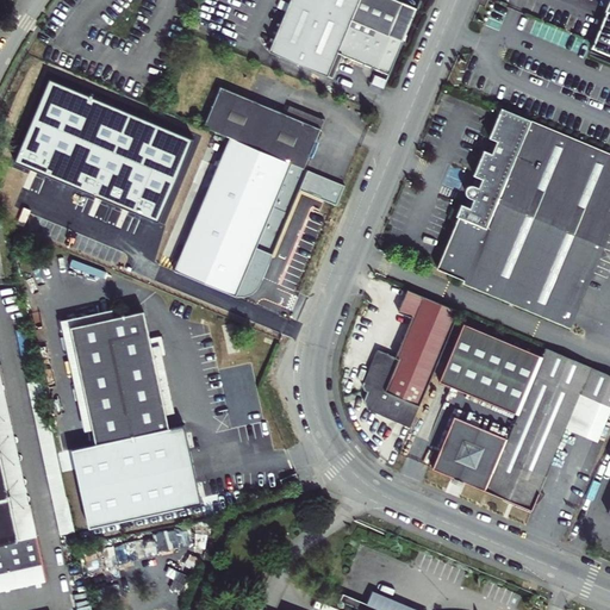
[(291,0),(269,53),(328,76),(337,53),(343,55),(390,75),(417,10),(394,0),(291,0)]
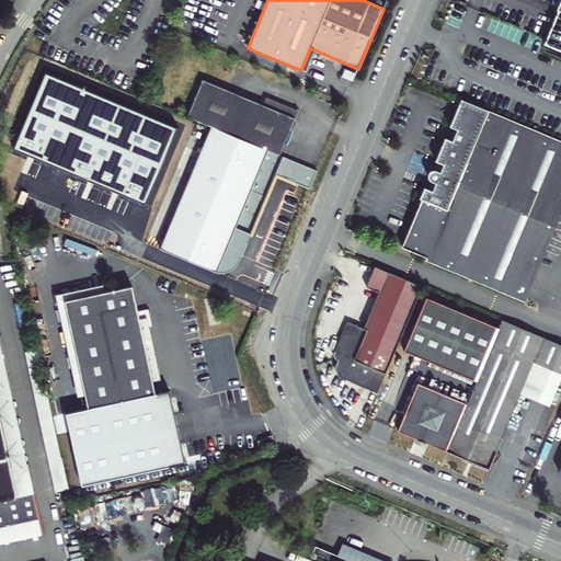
[(560,6),(546,45),(560,50),(560,6)]
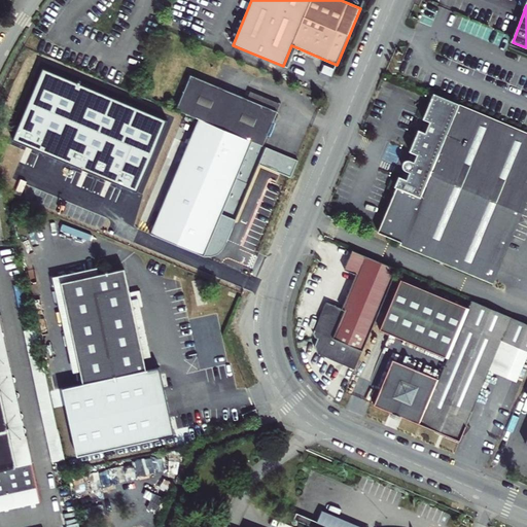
[(287,68),(296,47),(291,45),(283,66),(287,68)]
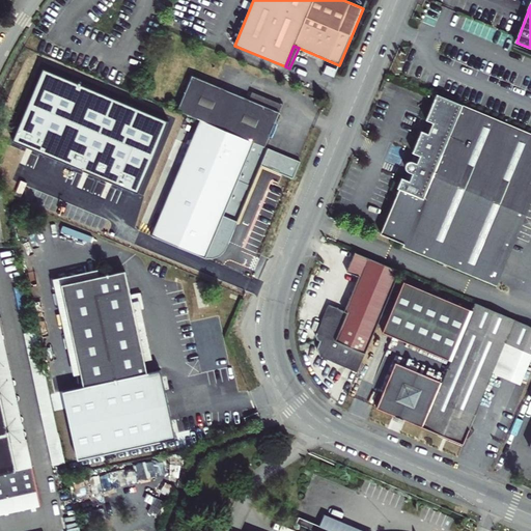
[(168,121),(43,68),(14,140),(137,193),(168,121)]
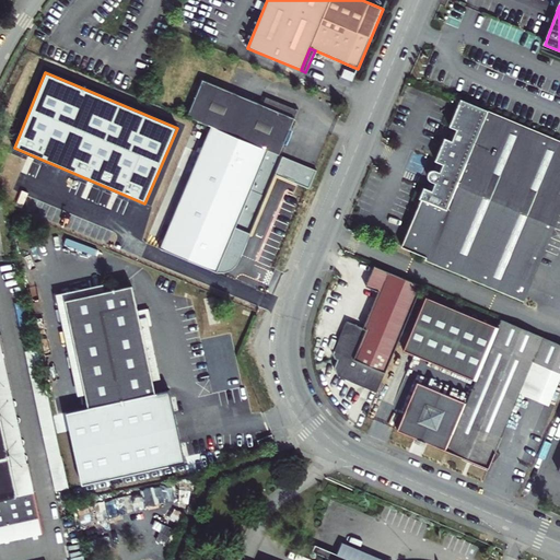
[(186,116),(211,126),(278,154),(296,109),(263,96),(259,104),(201,79),(186,116)]
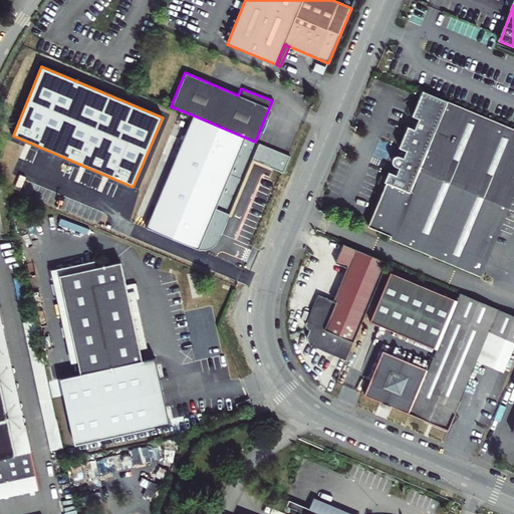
[(372,221),(369,228),(393,237),(392,240),(483,277),(503,228),(513,202),(513,130),(424,92),(414,116),(417,118),(413,129),(409,127),(401,149),(405,151),(402,158),(400,158),(398,158),(396,159),(395,161),(394,163),(395,165),(396,167),(398,169),(394,175),(390,174),(386,184),(388,185),(372,221)]
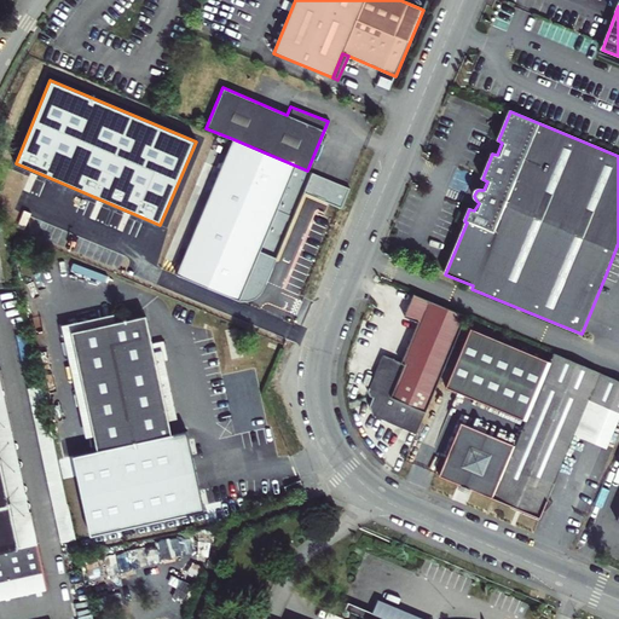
[(259,249),(273,256),(301,191),(342,208),(351,189),(307,171),(233,139),(177,273),(237,300),(248,276),(259,249)]
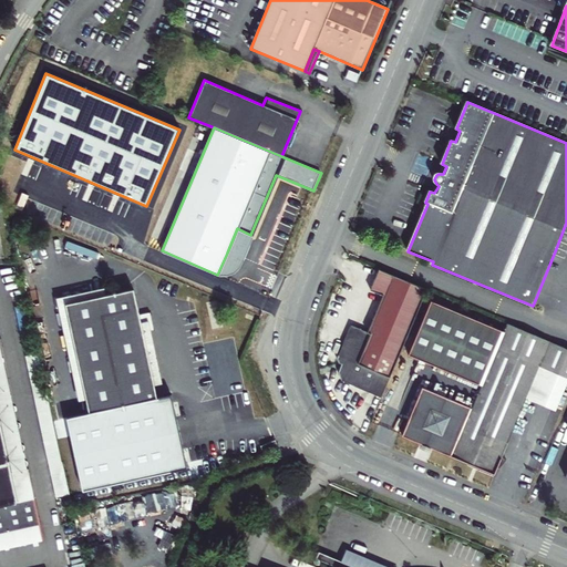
[(343,382),(382,399),(428,290),(379,269),(370,289),(383,295),(368,332),(351,326),(337,359),(338,364),(343,367),(340,374),(343,382)]
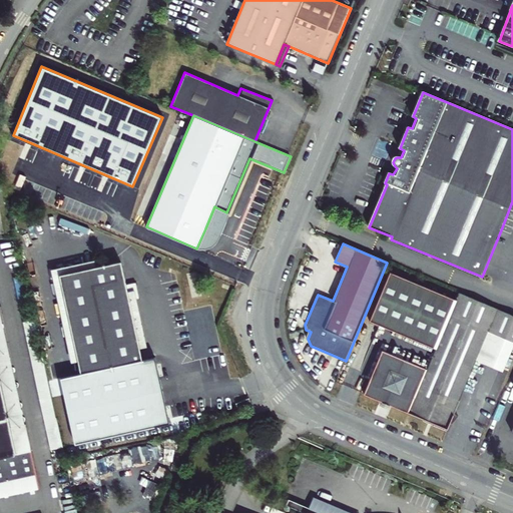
[(67,362),(75,360),(57,277),(91,270),(89,262),(48,271),(67,362)]
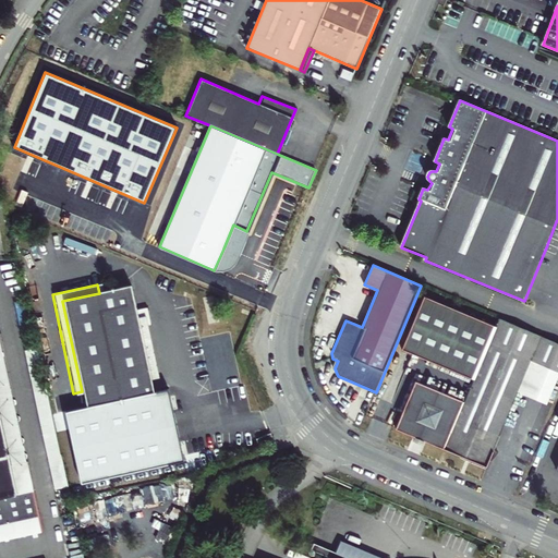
[(99,293),(62,301),(82,391),(84,405),(149,391),(146,377),(134,319),(128,287),(99,293)]
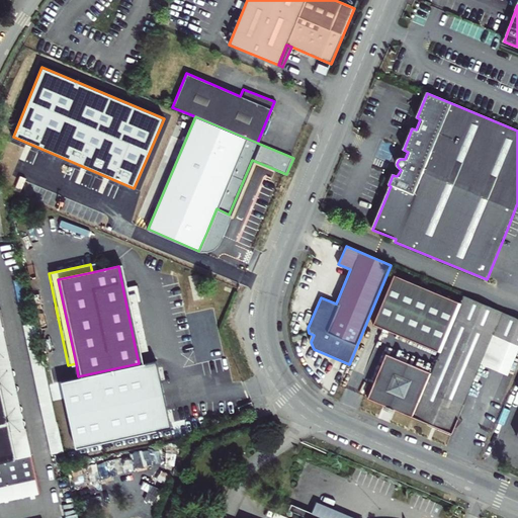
[(453,319),(460,303),(395,275),(373,325),(439,352),(446,336),(453,319)]
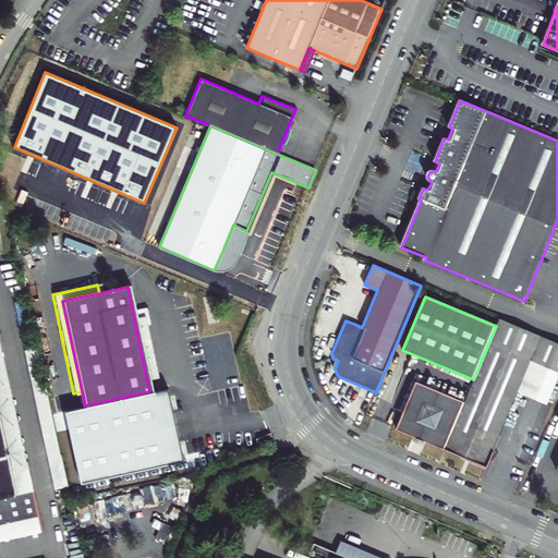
[(142,317),(134,319),(146,377),(155,375),(142,317)]
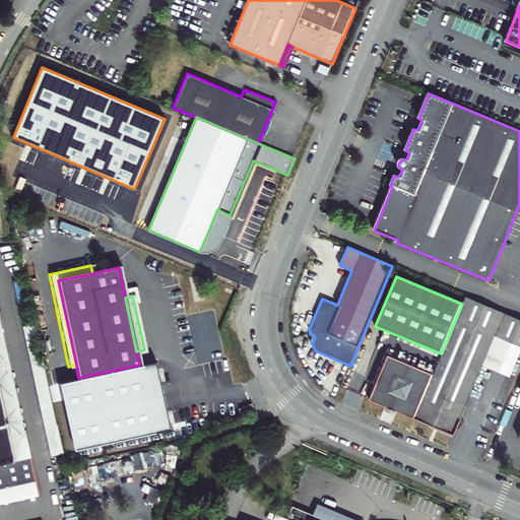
[(455,320),(495,336),(519,346),(519,319),(465,297),(462,304),(455,320)]
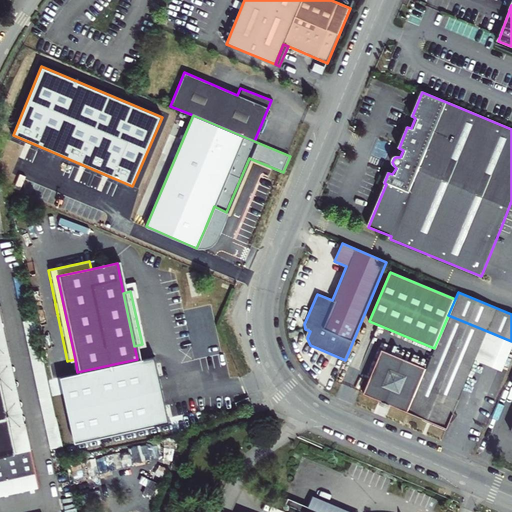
[(0,311),(0,385),(15,453),(30,449),(0,311)]
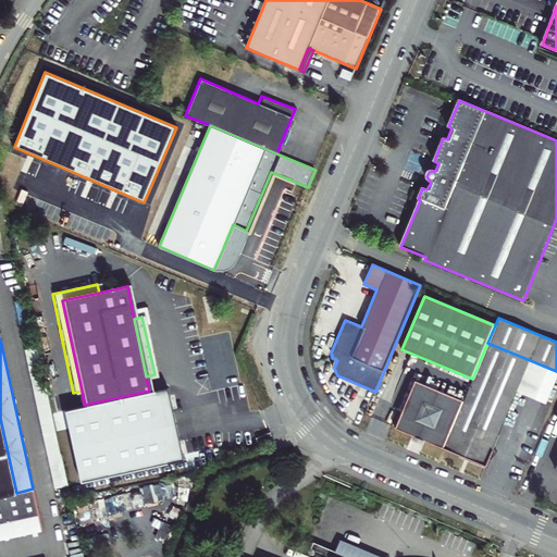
[(517,392),(530,360),(487,343),(480,361),(472,379),(463,397),(444,446),(486,463),(517,392)]
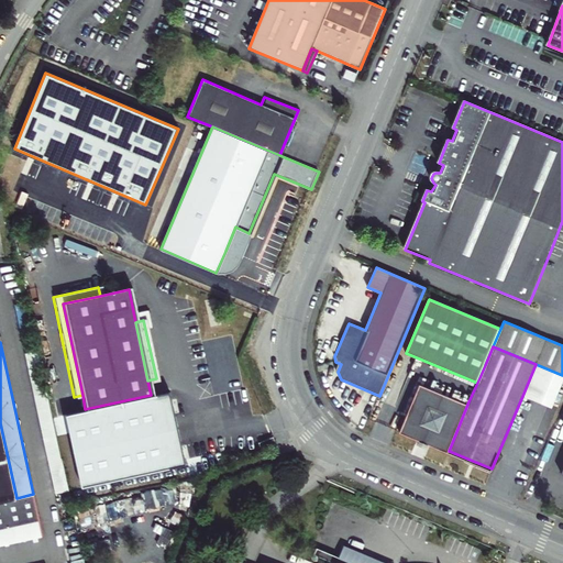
[(552,407),(562,378),(562,375),(536,364),(522,396),(552,407)]
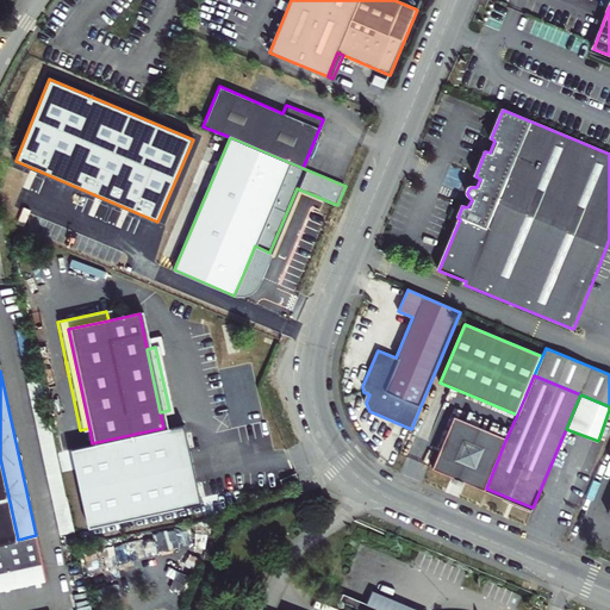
[(433,466),(486,489),(508,435),(455,414),(433,466)]
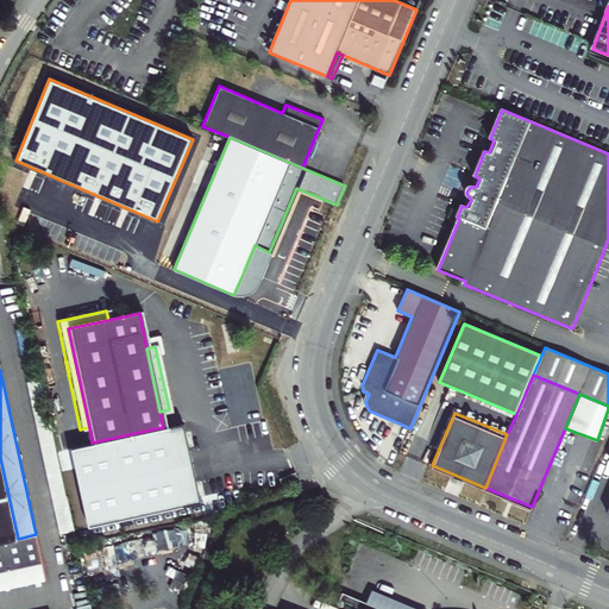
[(163,427),(92,443),(73,446),(90,526),(201,502),(183,422),(163,427)]
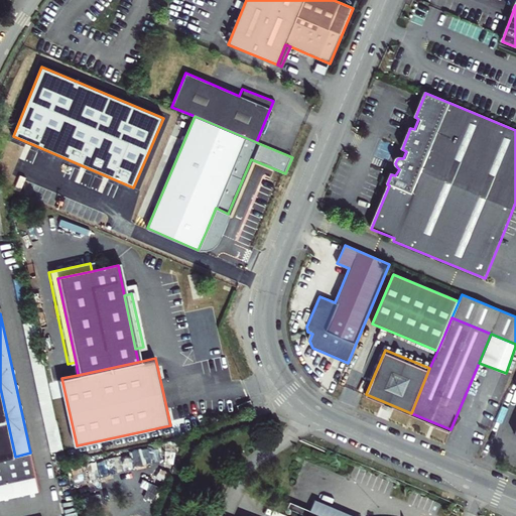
[(0,486),(36,479),(30,453),(15,457),(0,388),(0,486)]
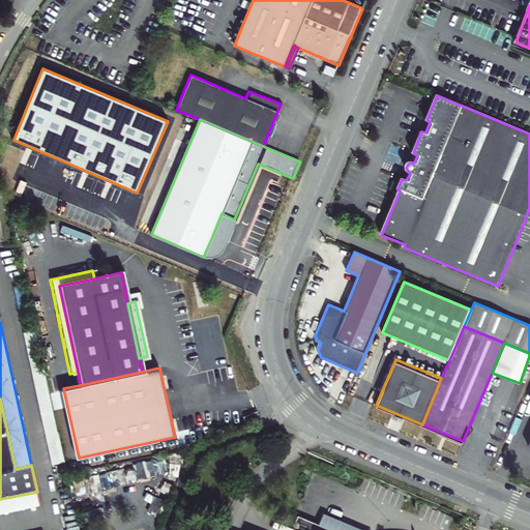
[(243,417),(247,425),(260,419),(257,412),(243,417)]
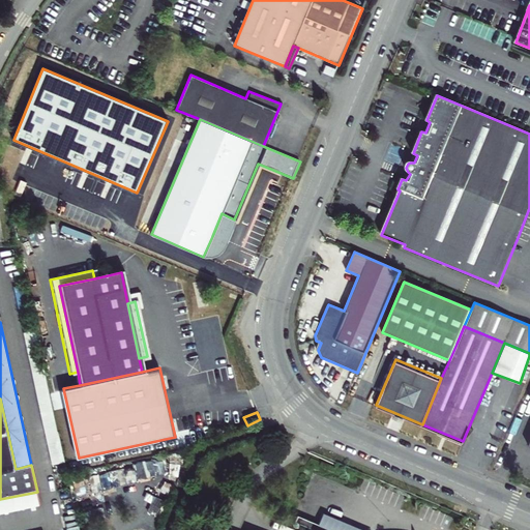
[(0,499),(0,514),(40,506),(37,492),(0,499)]
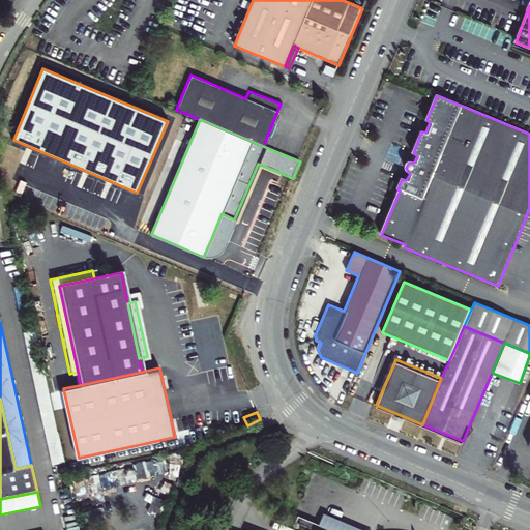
[(314,529),(330,529),(298,517),(296,523),(314,529)]
